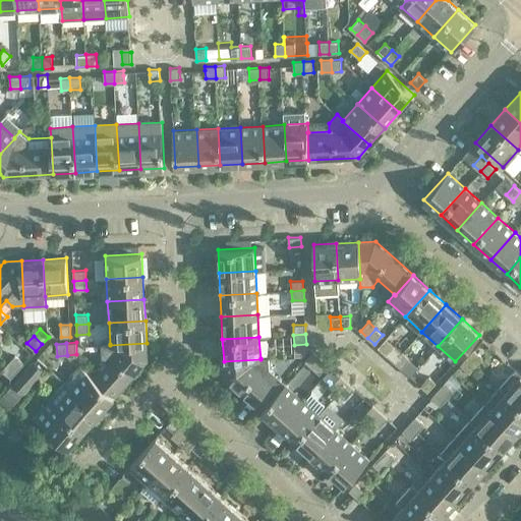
[(110,345),(110,344),(101,345),(102,357),(108,363),(95,379),(94,380),(114,397),(148,360),(147,343),(110,345)]
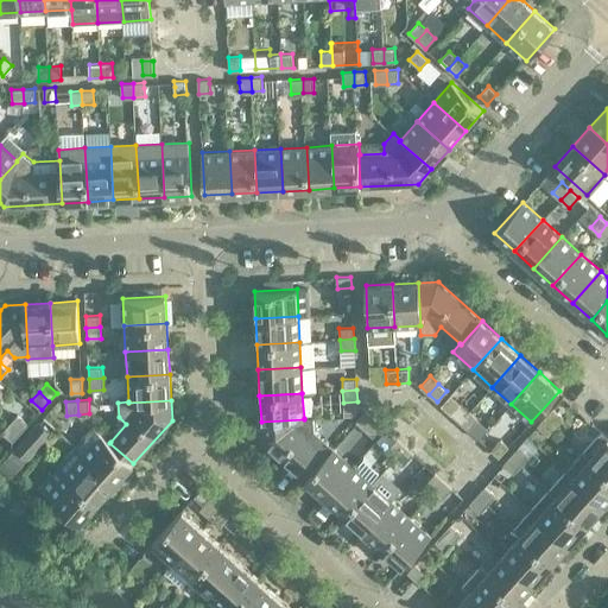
[(460,422),(469,411),(461,404),(451,415),(460,422)]
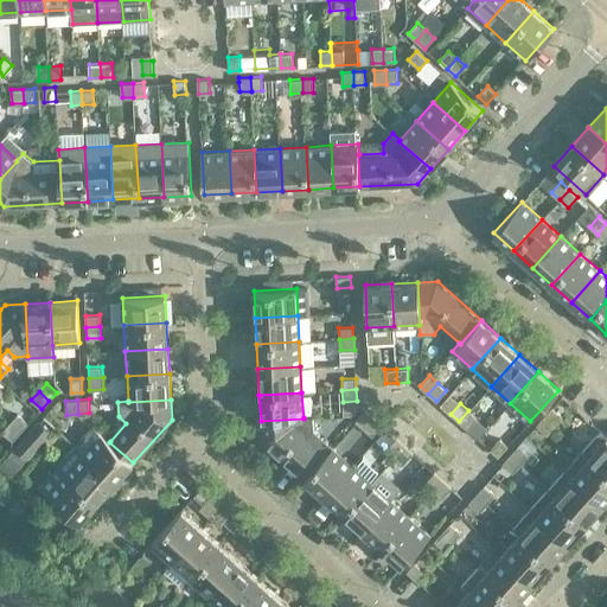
[(562,417),(551,408),(544,416),(555,426),(562,417)]
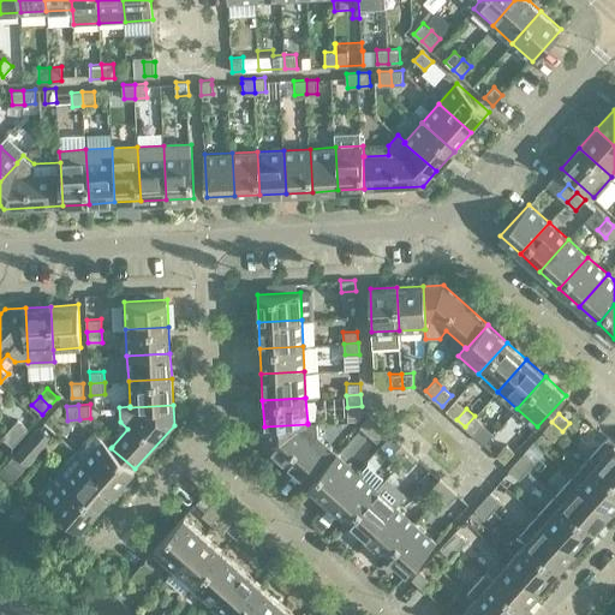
[(369,434),(378,423),(370,416),(360,427),(369,434)]
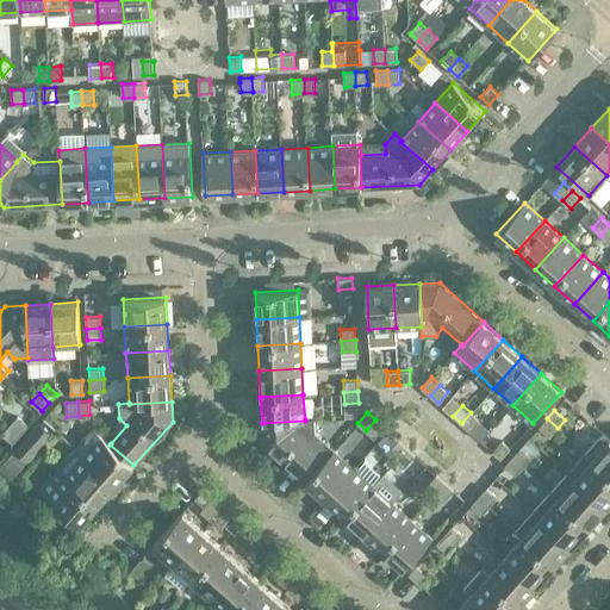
[(461,423),(470,431),(479,421),(471,412),(461,423)]
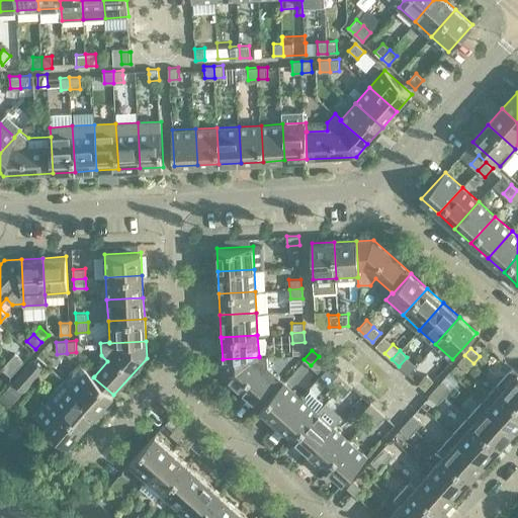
[(17,368),(24,361),(15,353),(8,360),(17,368)]
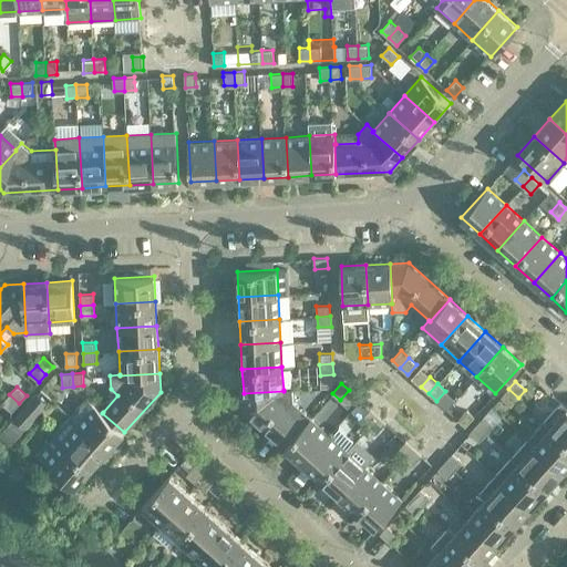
[(284,391),(244,393),(245,411),(285,447),(305,425),(303,425),(287,410),(294,403),(292,389),(284,390),(284,391)]
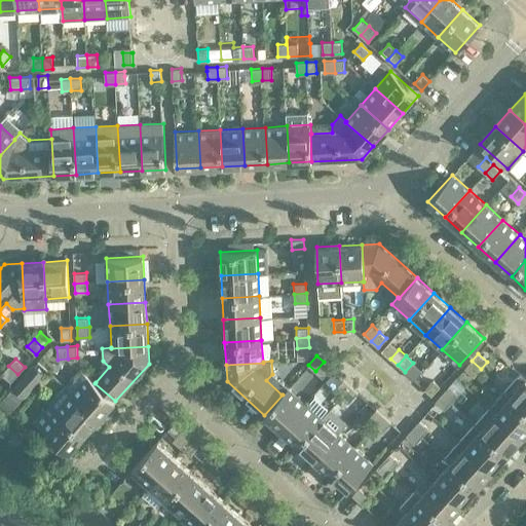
[(481,369),(472,361),(464,368),(474,376),(481,369)]
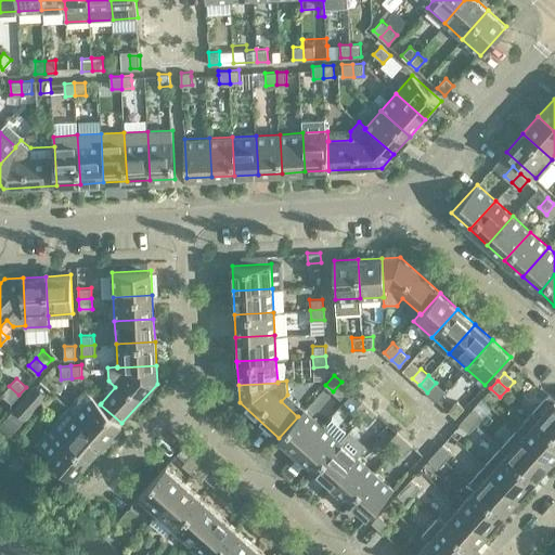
[(340,399),(349,389),(341,382),(333,391),(340,399)]
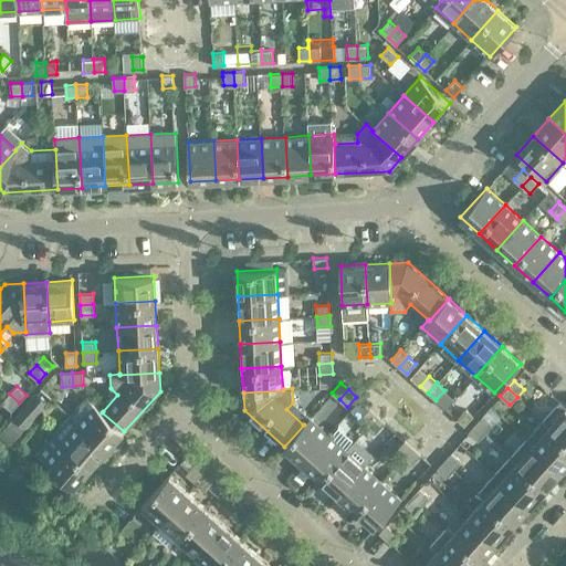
[(24,407),(34,416),(48,401),(38,392),(24,407)]
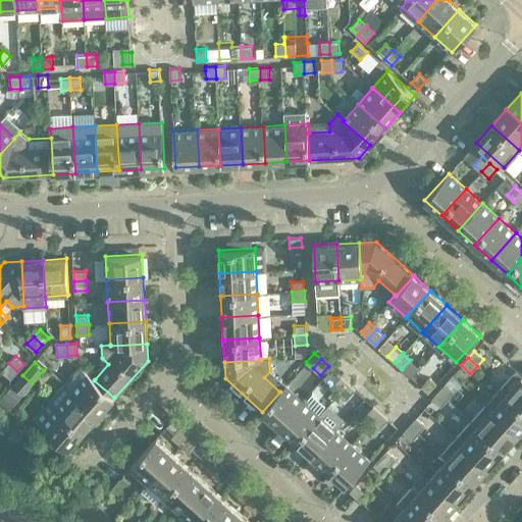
[(17,371),(8,363),(2,371),(11,379),(17,371)]
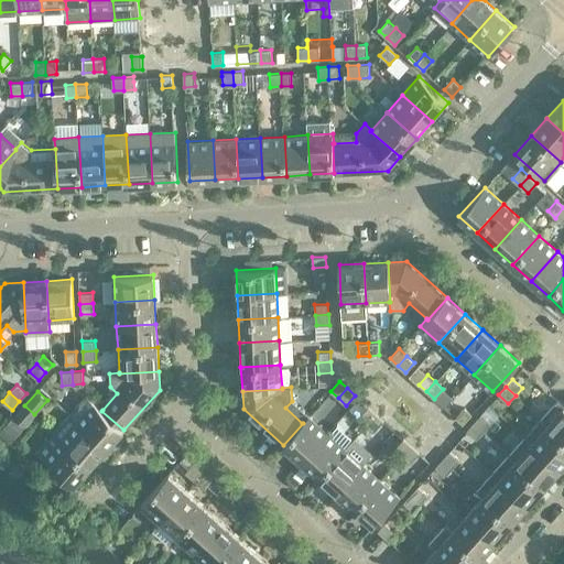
[(95,403),(77,422),(107,448),(123,430),(101,411),(102,410),(95,403)]
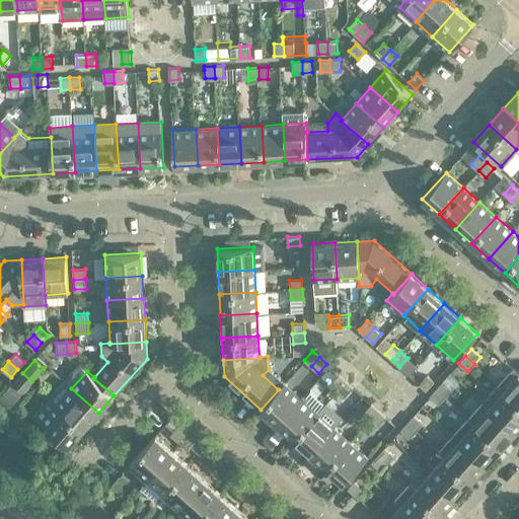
[(16,380),(25,388),(29,392),(34,386),(30,382),(31,381),(22,373),(16,380)]
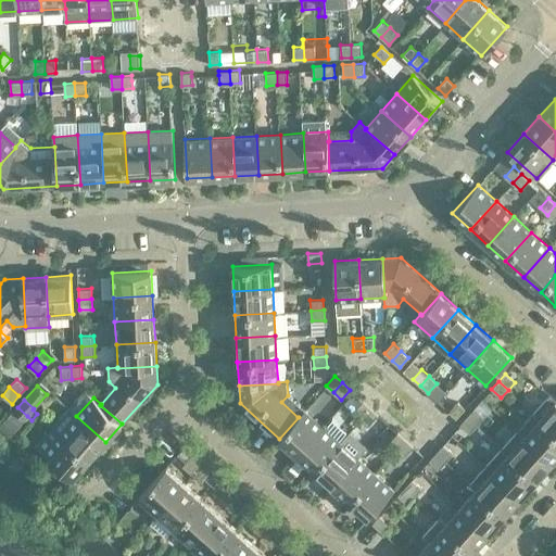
[(555,400),(555,401),(540,418),(555,432),(555,400)]
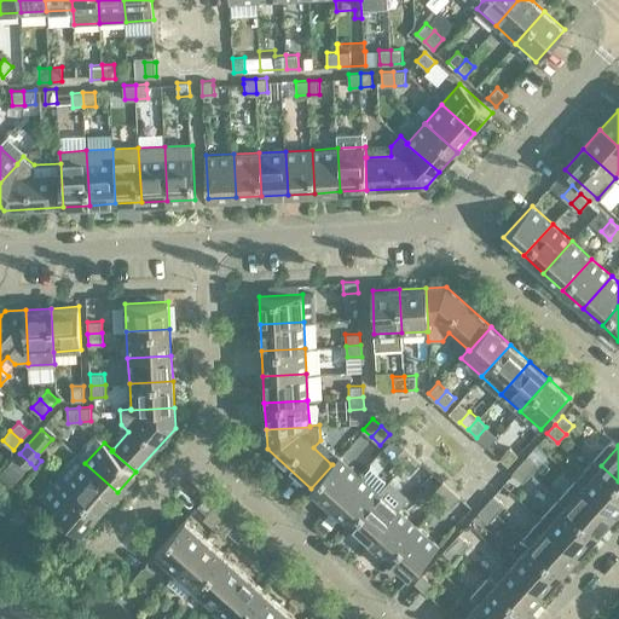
[(403,466),(412,455),(404,446),(394,457),(403,466)]
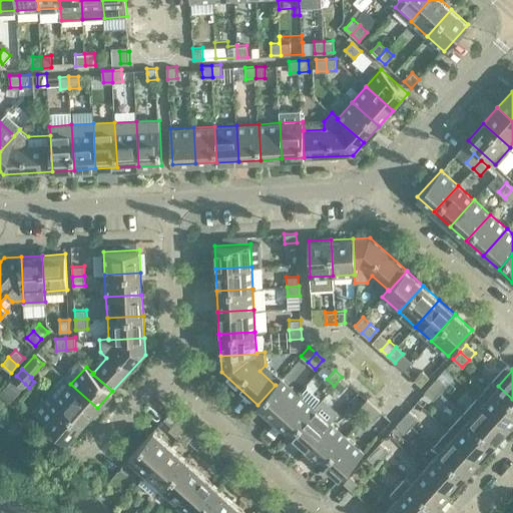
[(422,371),(414,380),(421,386),(429,377),(422,371)]
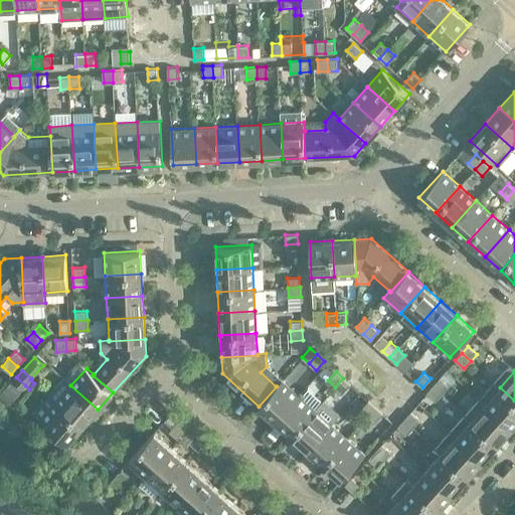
[(342,393),(350,384),(343,378),(335,387),(342,393)]
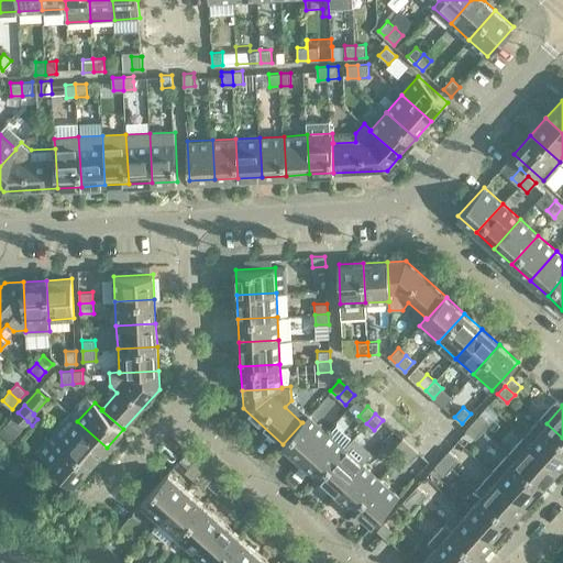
[(489,422),(479,414),(473,421),(483,430),(489,422)]
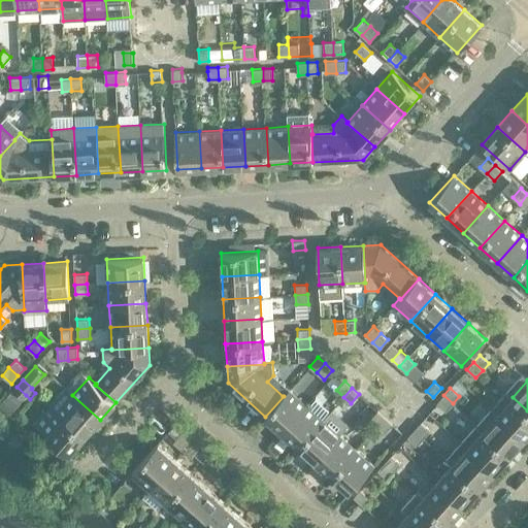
[(14,408),(24,399),(12,389),(3,398),(14,408)]
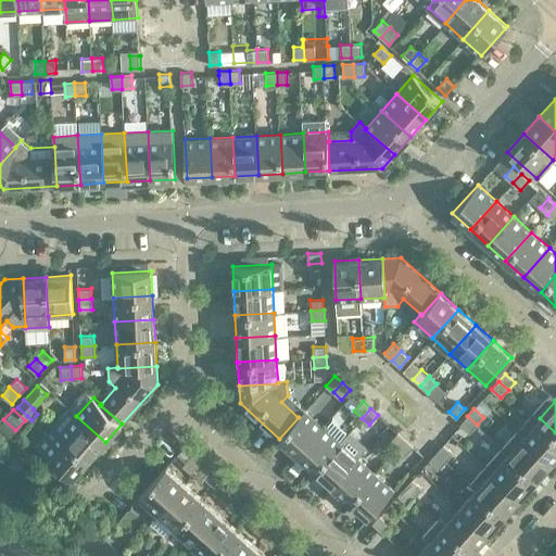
[(305,409),(298,417),(299,417),(279,439),(298,455),(324,426),(305,409)]
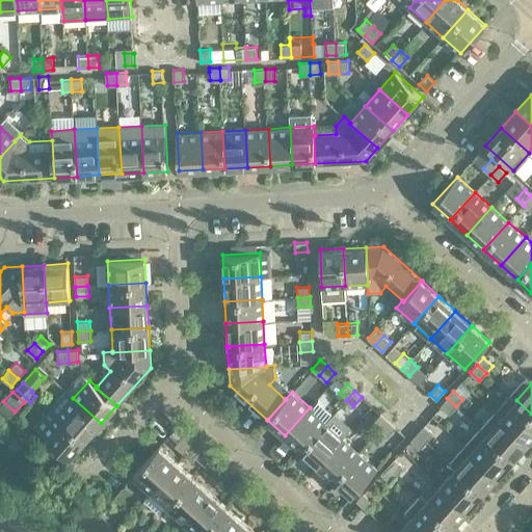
[(101,423),(73,398),(58,415),(86,440),(101,423)]
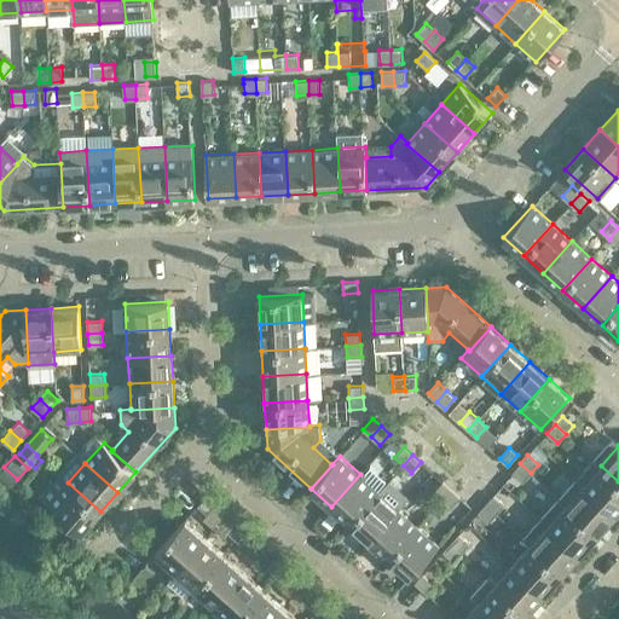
[(531,473),(520,463),(512,472),(522,481),(531,473)]
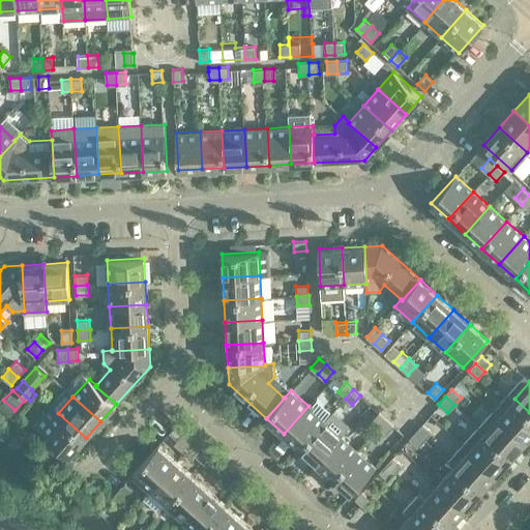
[(529,437),(529,412),(514,399),(499,415),(527,440),(529,437)]
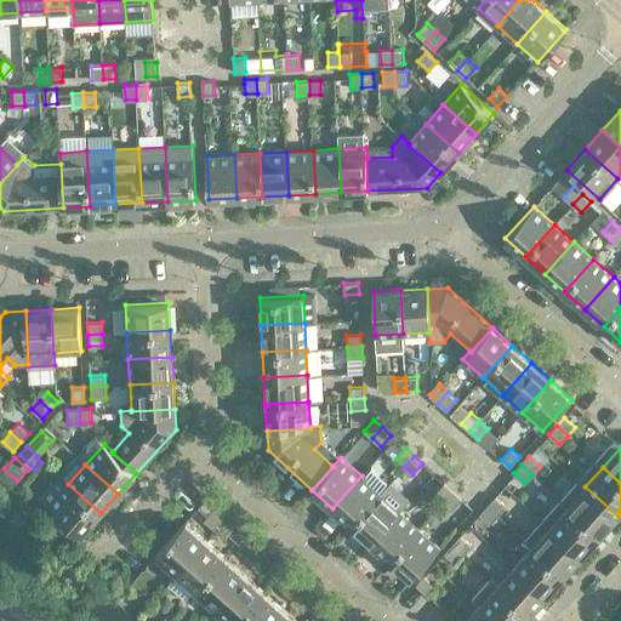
[(362,476),(332,508),(352,525),(381,493),(362,476)]
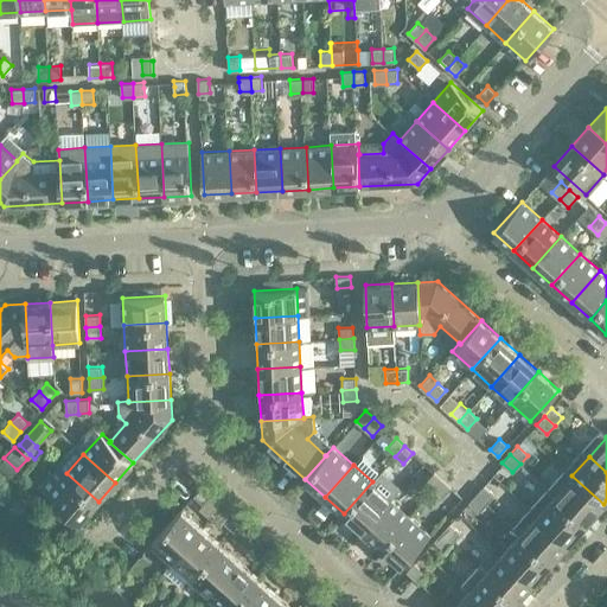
[(433,491),(442,480),(434,472),(425,483),(433,491)]
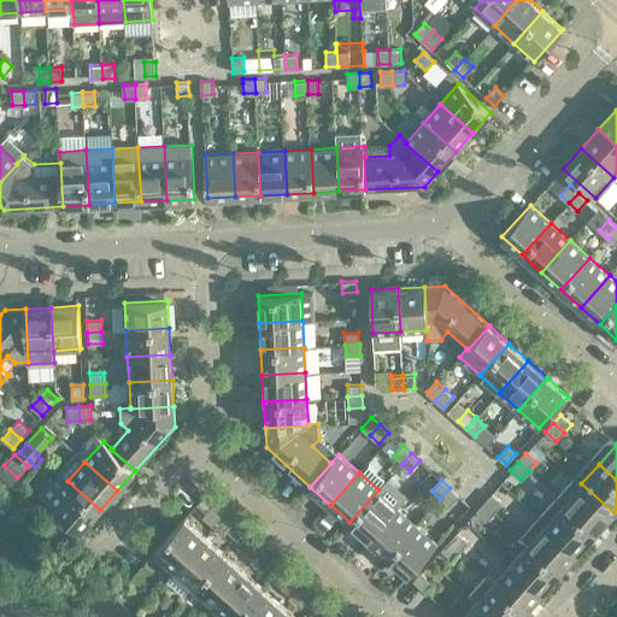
[(100,510),(68,481),(50,501),(82,530),(100,510)]
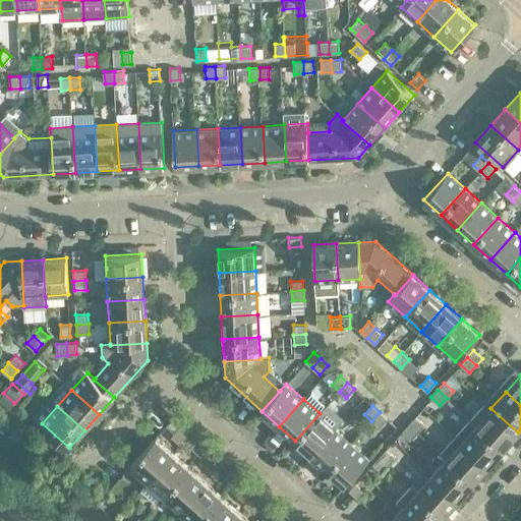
[(518,432),(490,408),(476,424),(504,449),(518,432)]
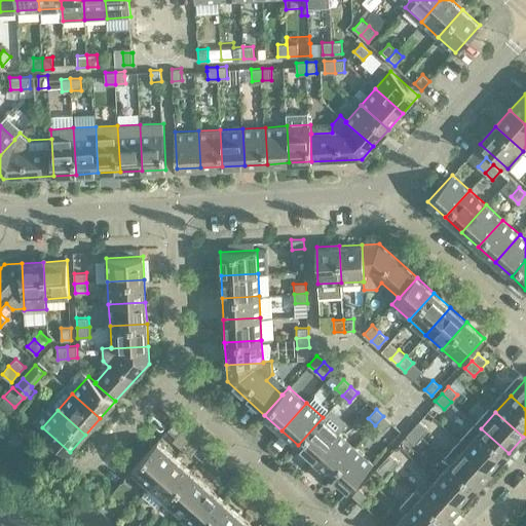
[(382,431),(390,422),(383,416),(375,425),(382,431)]
